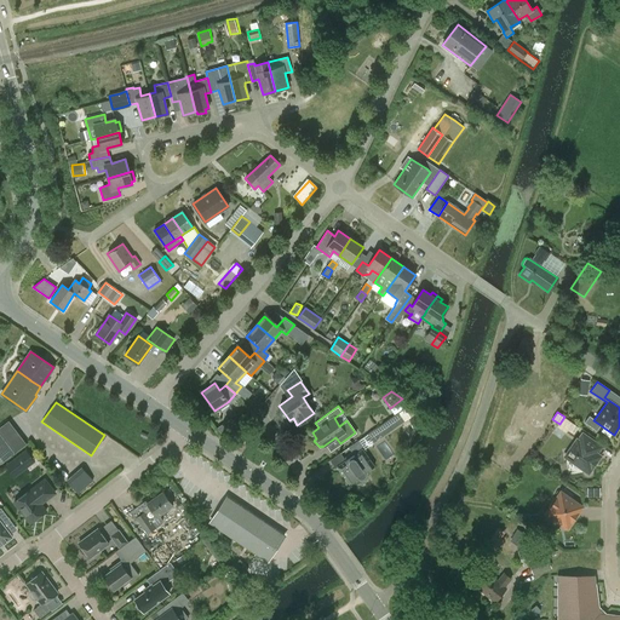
[(374,442),(405,420),(400,413),(373,431),(368,434),(374,442)]
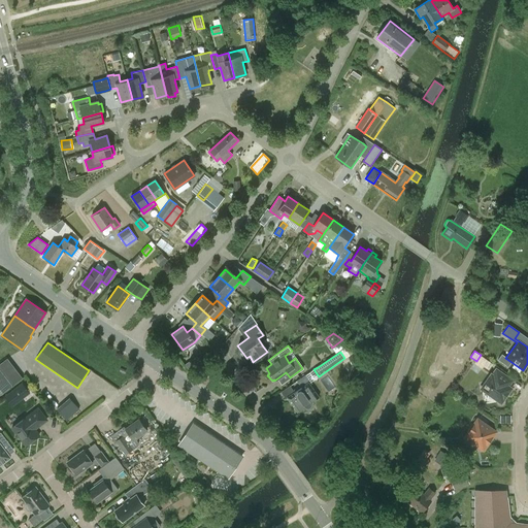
[(493,363),(487,360),(483,366),(488,369),(493,363)]
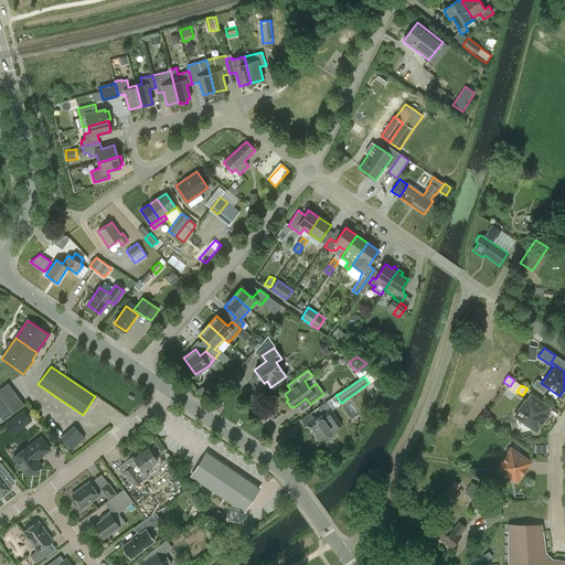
[(0,423),(14,412),(0,393),(0,423)]
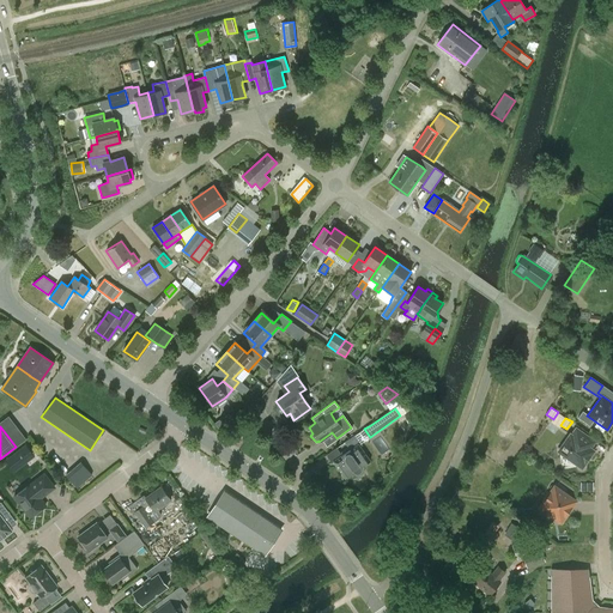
[(574,462),(581,467),(593,451),(590,449),(595,443),(576,429),(571,436),(570,435),(558,451),(568,457),(566,460),(569,462),(571,463),(574,462)]
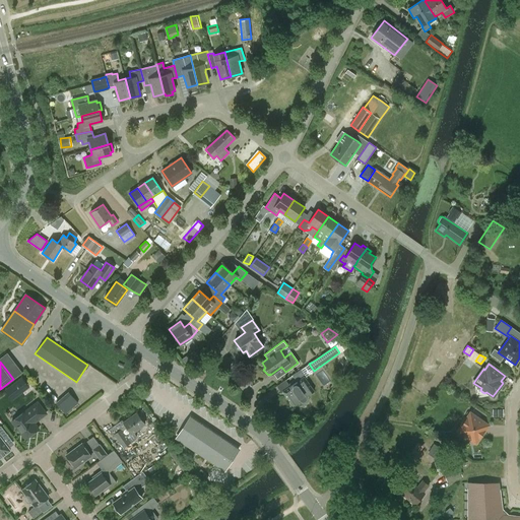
[(293,405),(314,391),(304,376),(282,391),(293,405)]
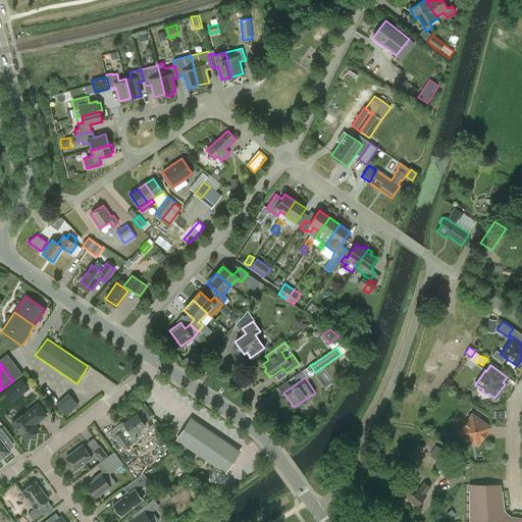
[(15,384),(23,395),(31,389),(22,379),(15,384)]
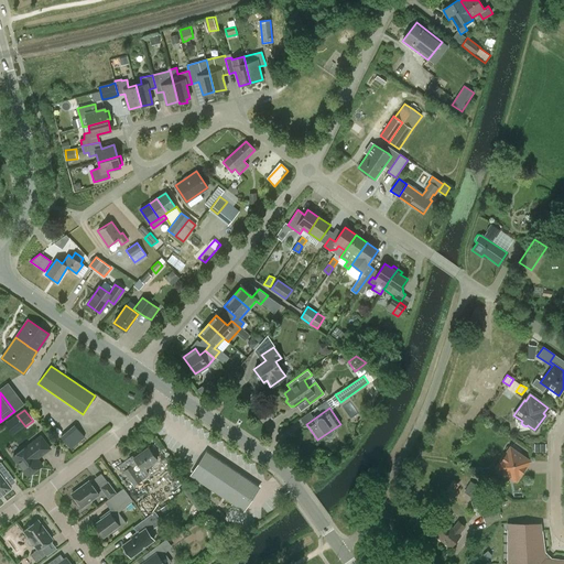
[(76,424),(63,436),(66,438),(78,427),(76,424)]
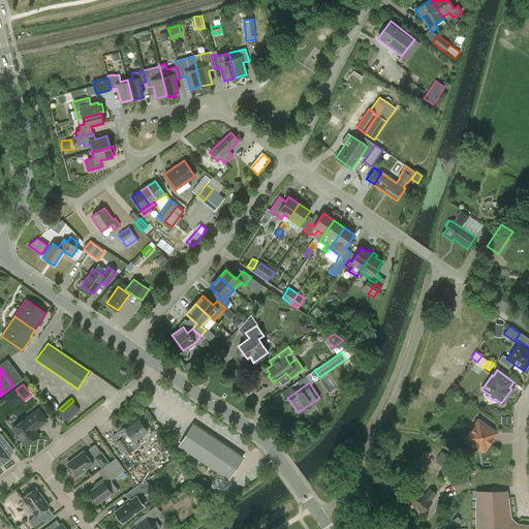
[(61,411),(67,419),(82,410),(75,401),(61,411)]
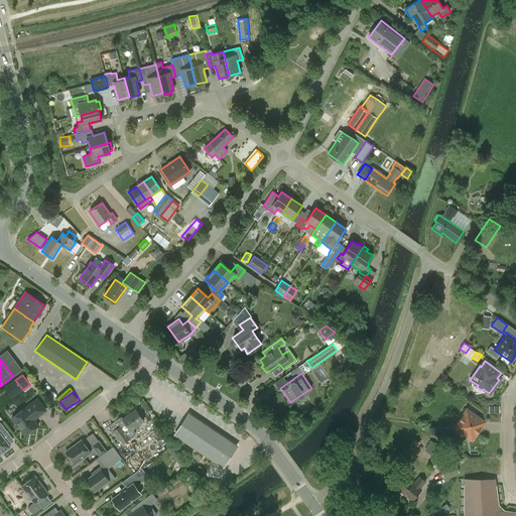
[(33,419),(45,410),(36,399),(25,408),(24,408),(12,418),(25,435),(38,425),(33,419)]
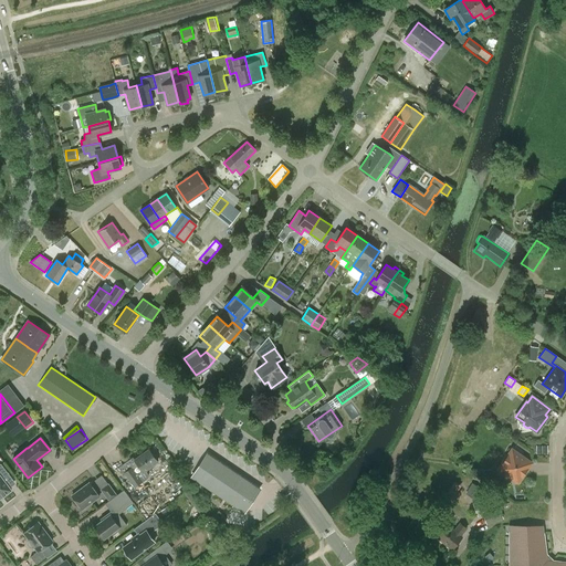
[(145,470),(158,461),(148,449),(134,460),(137,463),(132,467),(124,473),(135,488),(148,479),(148,474),(145,470)]
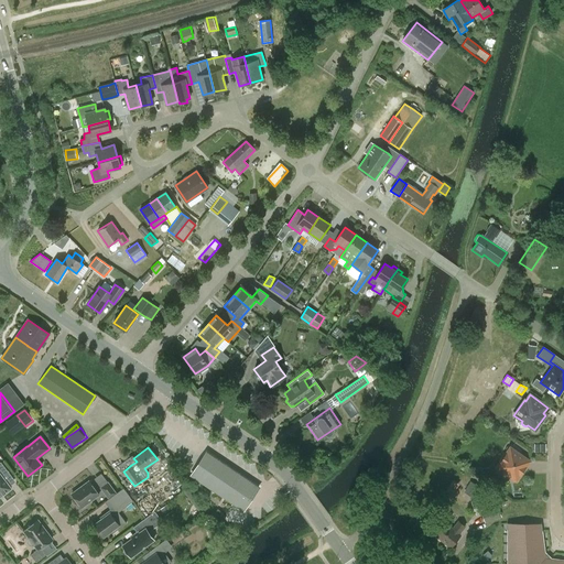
[(516,481),(524,467),(517,462),(521,455),(509,447),(499,463),(500,470),(516,481)]
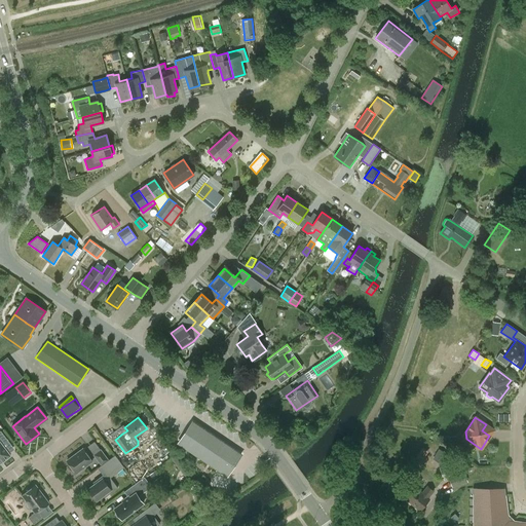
[(178,443),(217,468),(227,476),(241,454),(192,421),(178,443)]
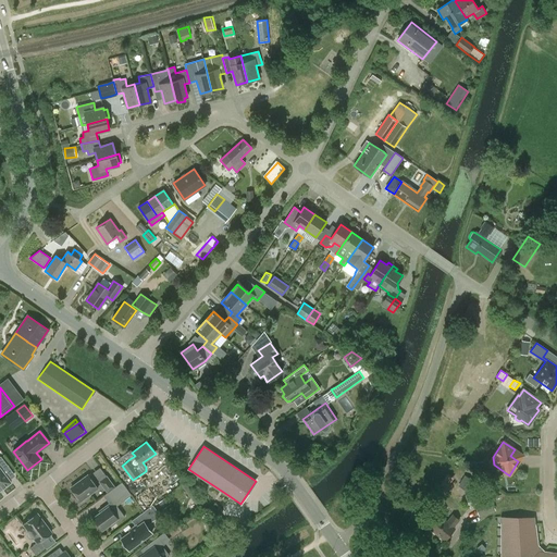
[(0,491),(11,483),(2,471),(8,467),(0,458),(0,457),(0,491)]
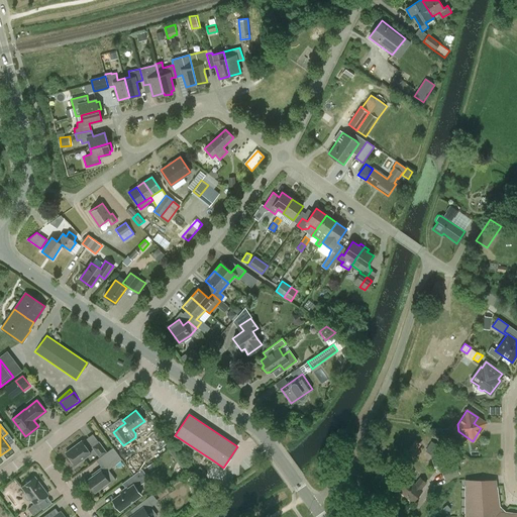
[(415,440),(409,449),(414,453),(420,444),(415,440)]
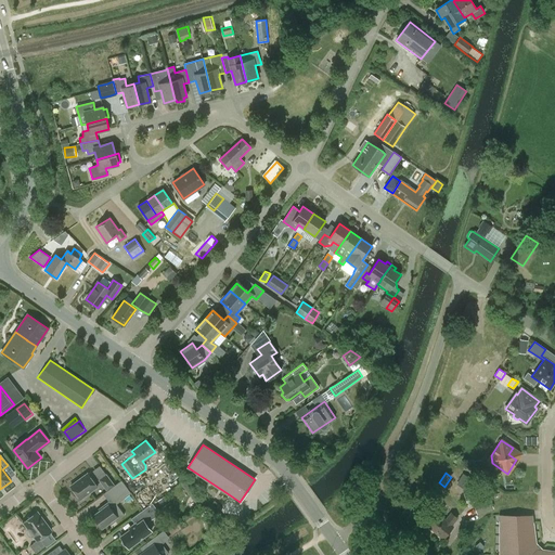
[(80,500),(87,494),(98,487),(87,474),(71,486),(80,500)]
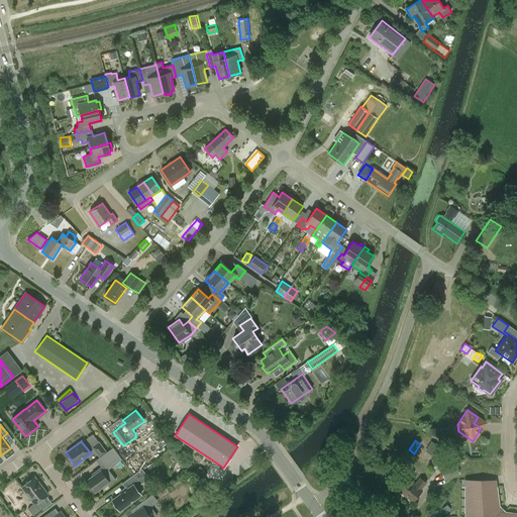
[(99,456),(106,451),(99,441),(92,446),(99,456)]
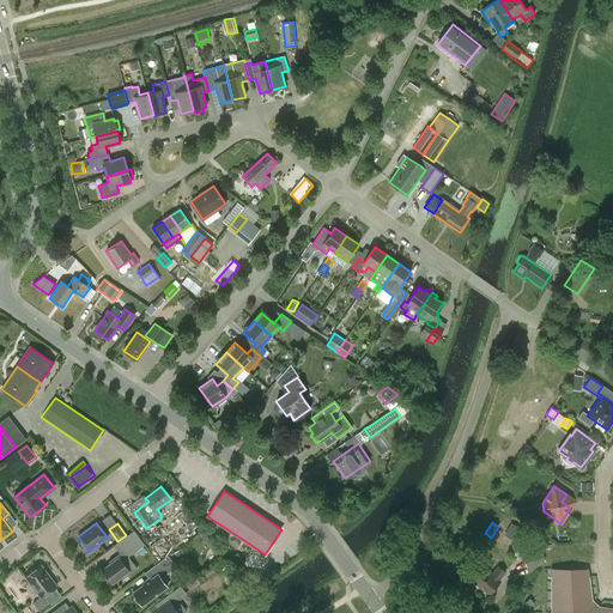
[(505,535),(513,540),(520,528),(513,523),(505,535)]
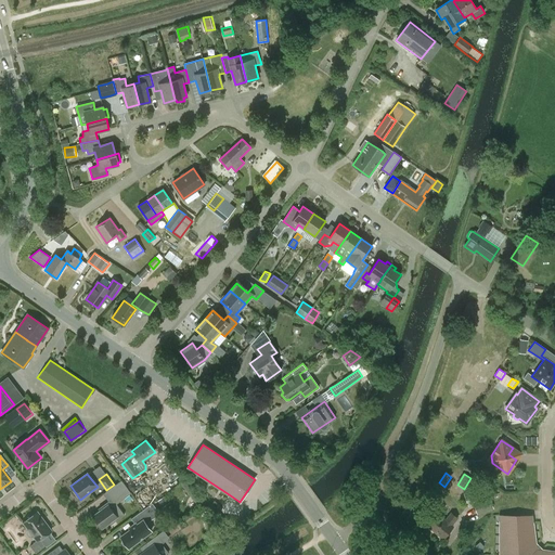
[(130,493),(121,480),(115,486),(124,498),(130,493)]
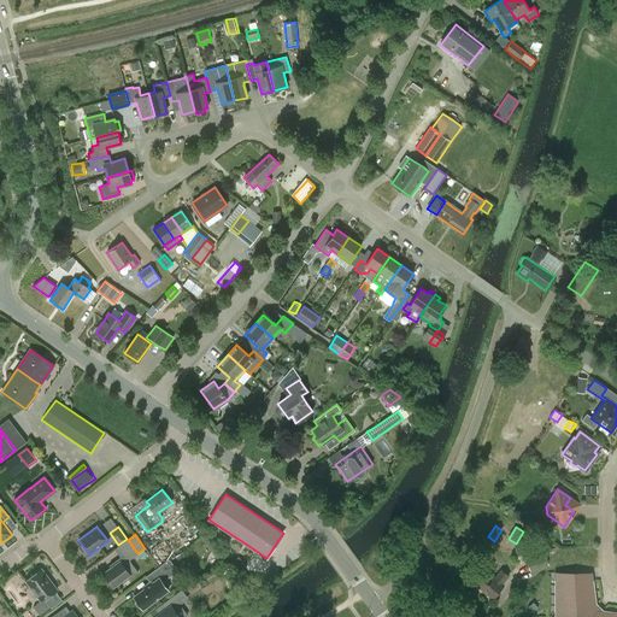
[(515,547),(521,563),(546,553),(540,538),(515,547)]
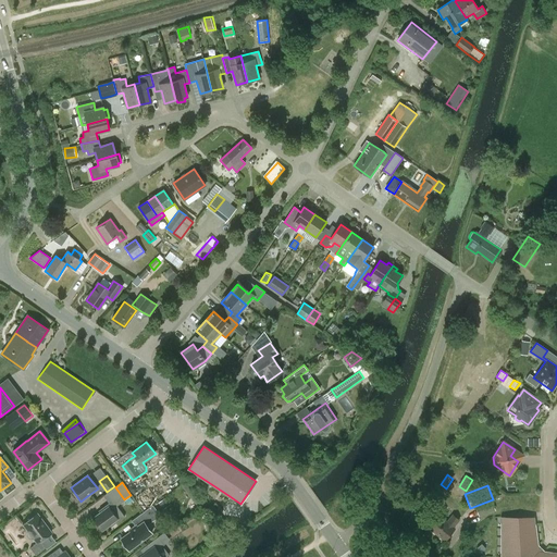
[(93,518),(102,530),(109,525),(111,527),(124,517),(112,500),(101,509),(102,510),(93,518)]
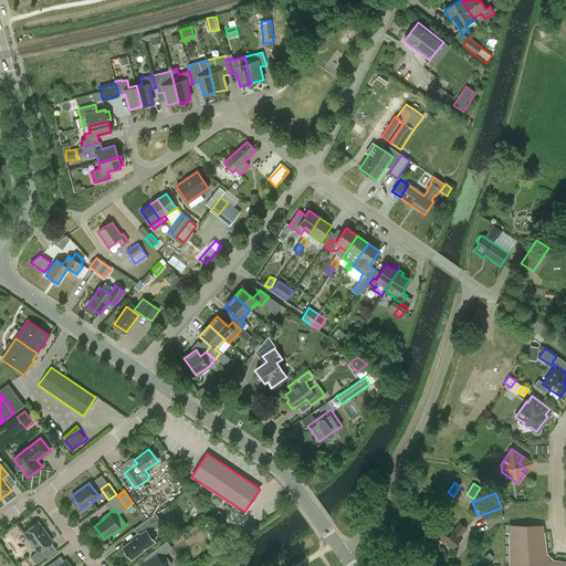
[(133,540),(123,547),(124,549),(124,552),(125,554),(126,555),(127,556),(129,557),(132,558),(154,542),(148,534),(163,524),(155,513),(134,530),(137,534),(132,538),(133,540)]
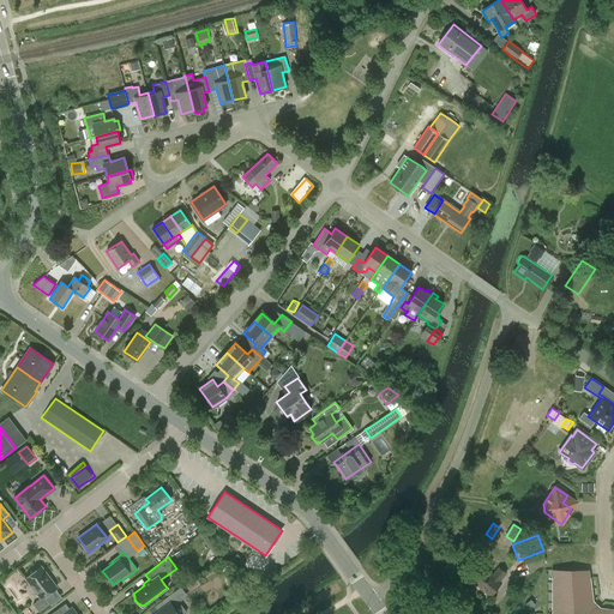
[(56,588),(41,566),(25,578),(31,585),(29,587),(29,590),(32,594),(35,595),(37,594),(41,599),(34,605),(40,613),(50,605),(46,596),(56,588)]
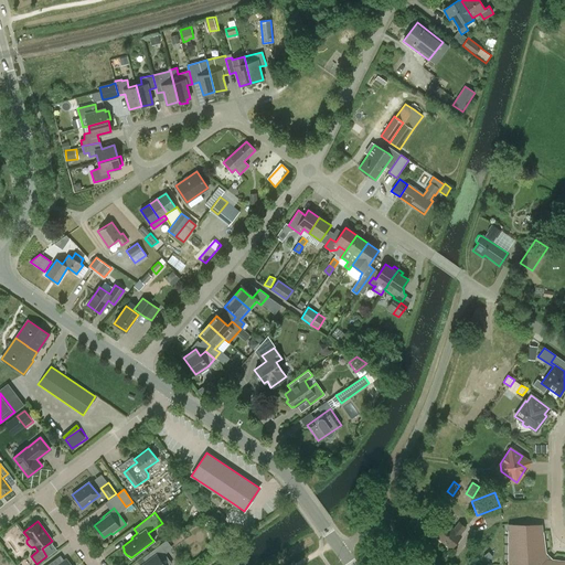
[(460,535),(459,534),(465,528),(458,522),(452,529),(445,522),(434,534),(450,548),(460,535)]
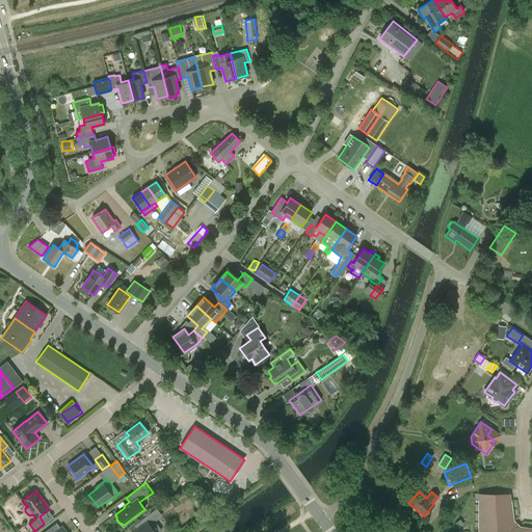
[(531,531),(531,528),(520,527),(519,526),(515,523),(513,521),(510,501),(511,500),(511,494),(510,494),(510,495),(499,495),(499,496),(496,496),(496,495),(490,495),(479,495),(479,494),(478,494),(478,500),(479,500),(479,531),(531,531)]
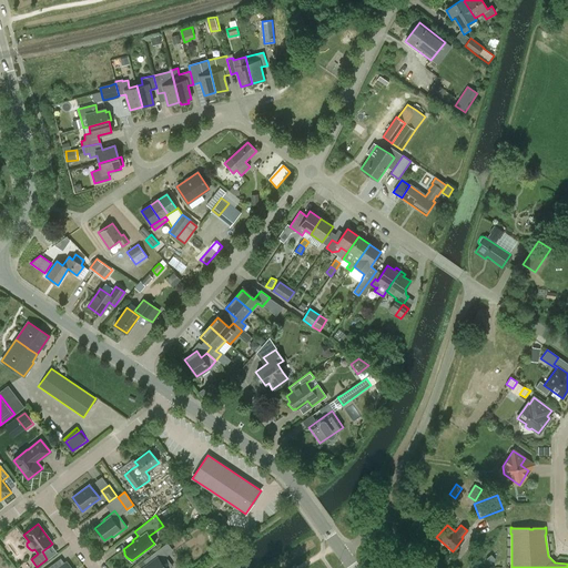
[(165,556),(166,555),(161,547),(150,556),(153,561),(144,567),(168,567),(172,566),(165,556)]
